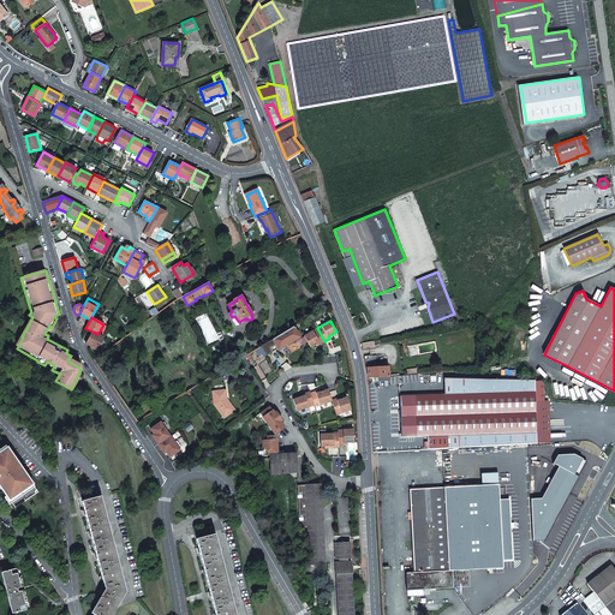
[(279,336),(256,350),(260,356),(264,352),(267,356),(279,348),(280,350),(300,338),(294,327),(279,336)]
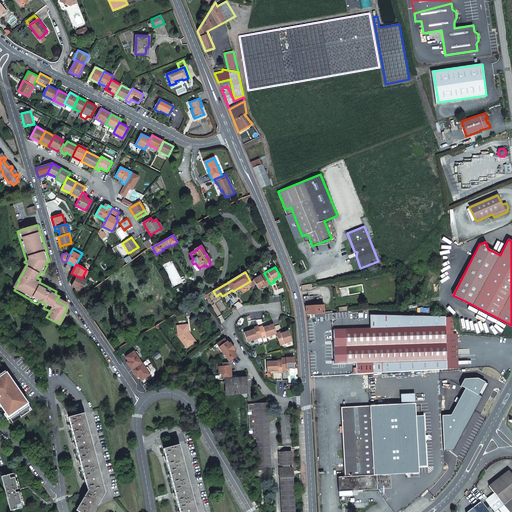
[(264,273),(253,280),(259,289),(266,285),(266,286),(270,284),(264,273)]
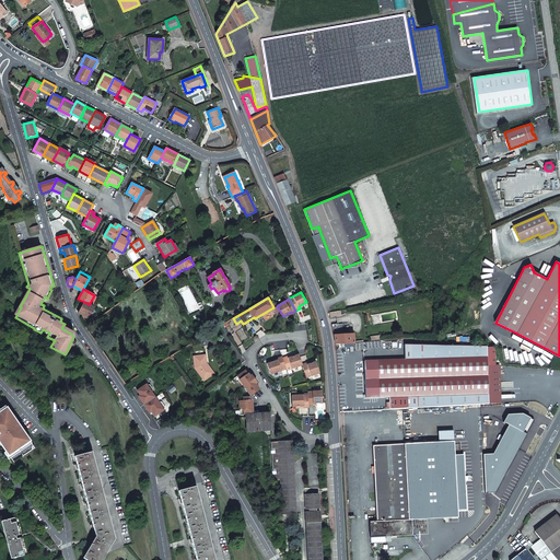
[(88,318),(94,307),(89,304),(84,302),(78,313),(88,318)]
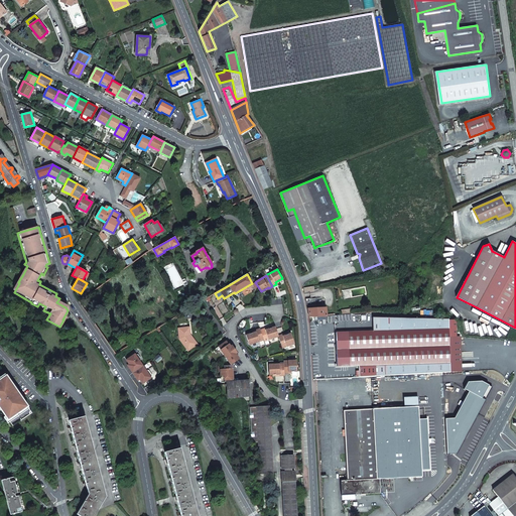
[(39,284),(56,293),(57,292),(41,284),(42,282),(40,281),(39,284)]
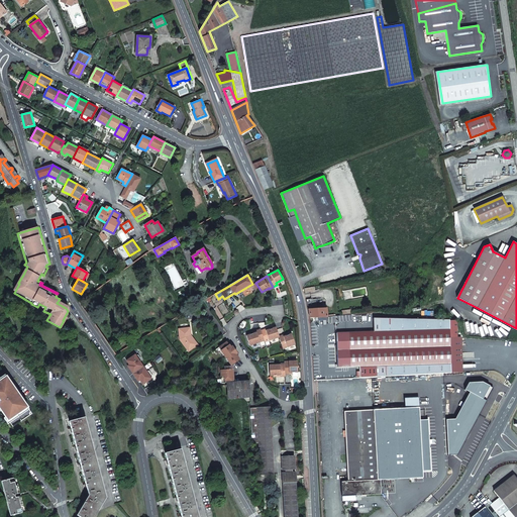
[(308,309),(310,318),(327,317),(326,308),(308,309)]
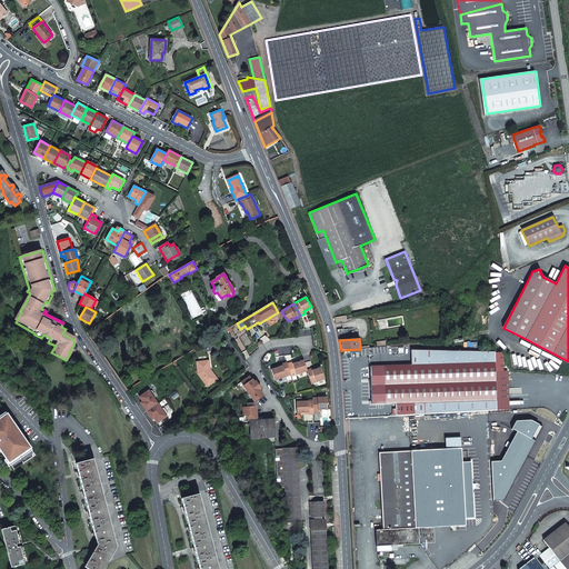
[(427,402),(427,413),(497,410),(495,352),(418,350),(418,366),(411,366),(370,367),(371,403),(412,402),(427,402)]
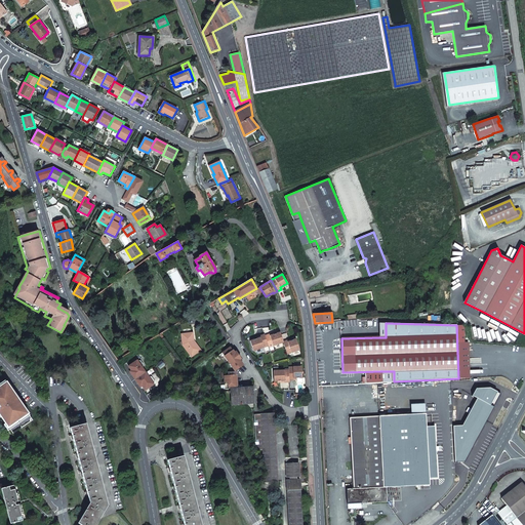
[(193,332),(182,333),(183,345),(192,357),(201,350),(194,340),(193,340),(192,338),(194,338),(193,332)]
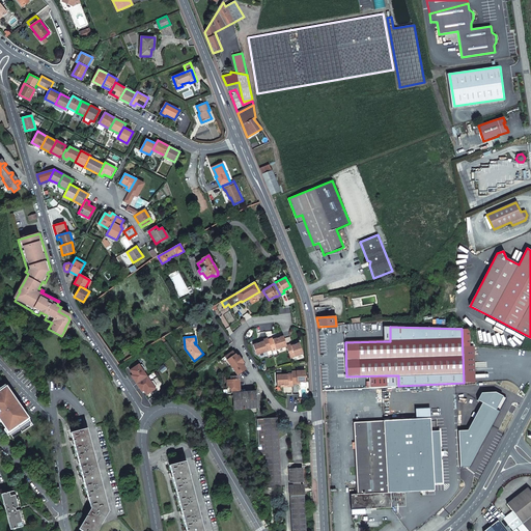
[(276,337),(268,339),(272,350),(272,351),(286,346),(286,345),(283,336),(280,337),(277,338),(276,337)]
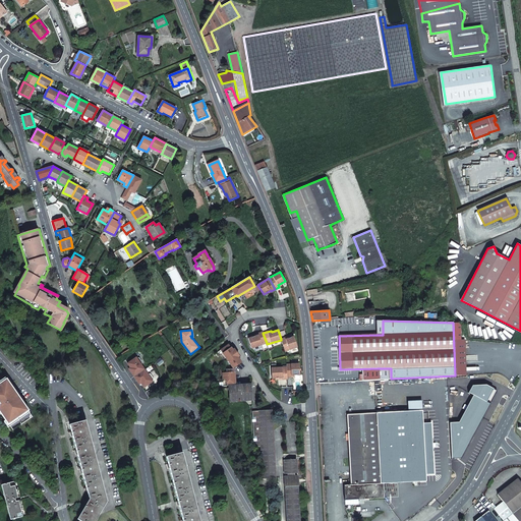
[(254,336),(248,338),(251,348),(267,343),(263,333),(263,332),(254,335),(254,336)]
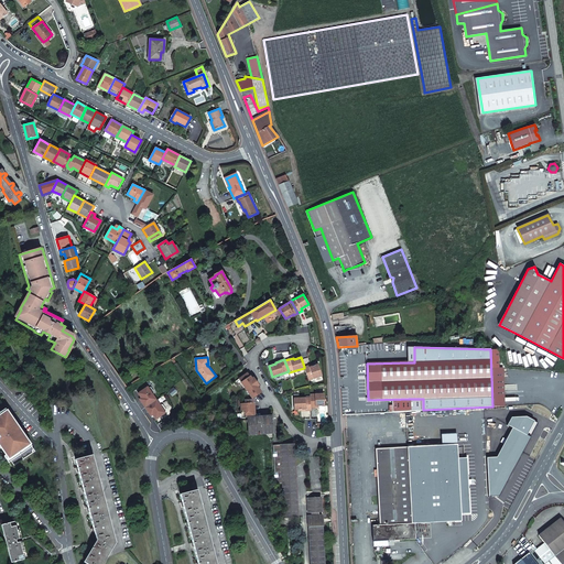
[(308,366),(304,367),(304,368),(308,380),(322,376),(317,365),(313,366),(310,367),(308,366)]
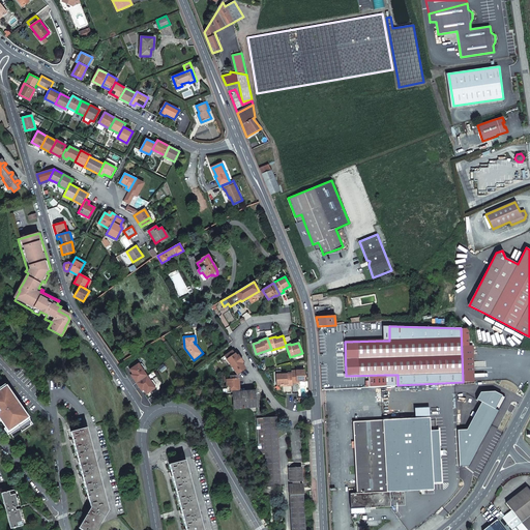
[(237,356),(233,351),(225,356),(237,375),(238,375),(245,370),(242,363),(237,356)]
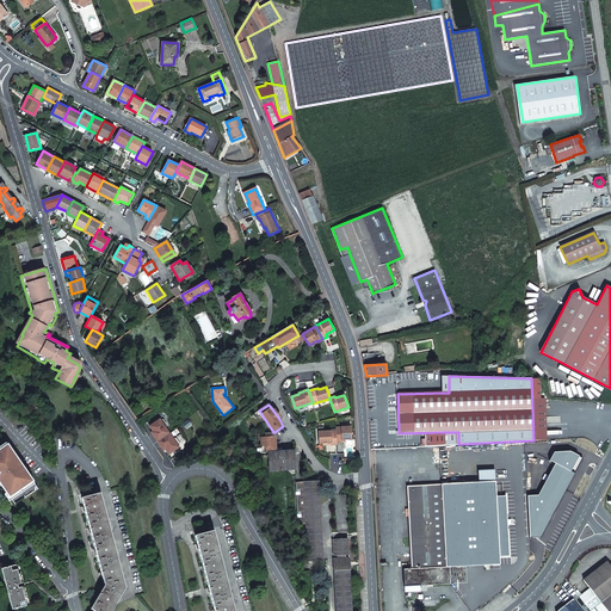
[(337,433),(337,444),(341,444),(341,442),(346,442),(352,442),(351,429),(337,430),(337,433)]
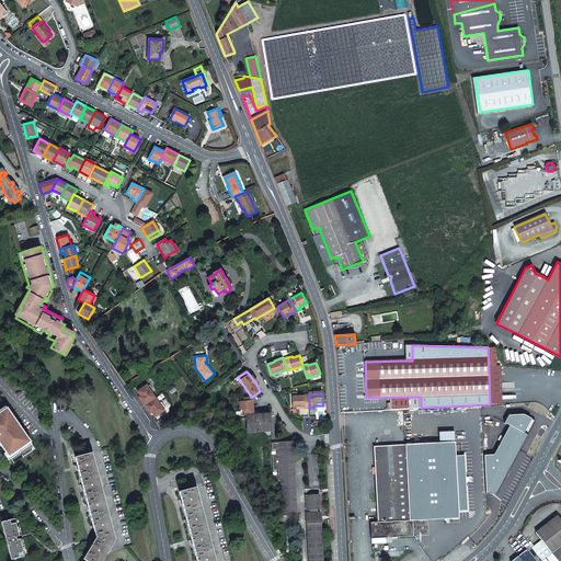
[(421,397),(407,397),(408,409),(421,408),(421,397)]
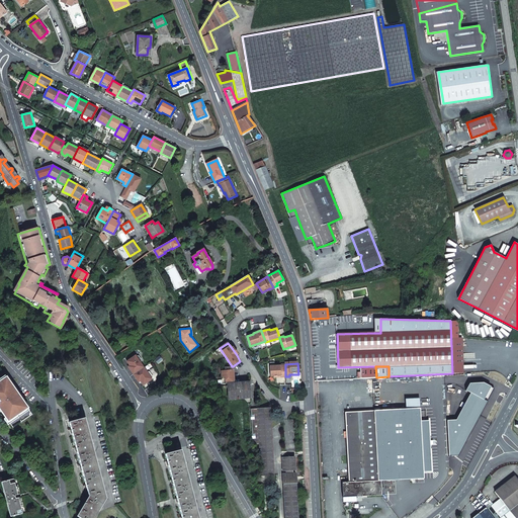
[(285,376),(285,367),(270,367),(270,377),(273,377),(276,377),(276,378),(285,378),(285,376)]
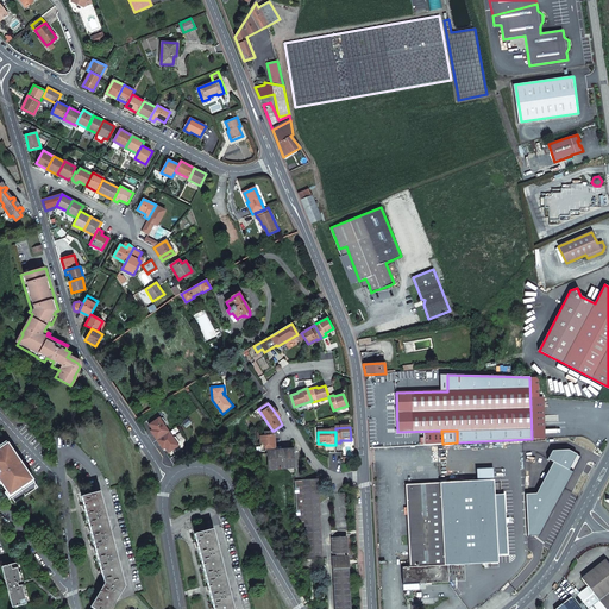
[(261,437),(261,439),(261,452),(268,452),(275,451),(274,435),(261,437)]
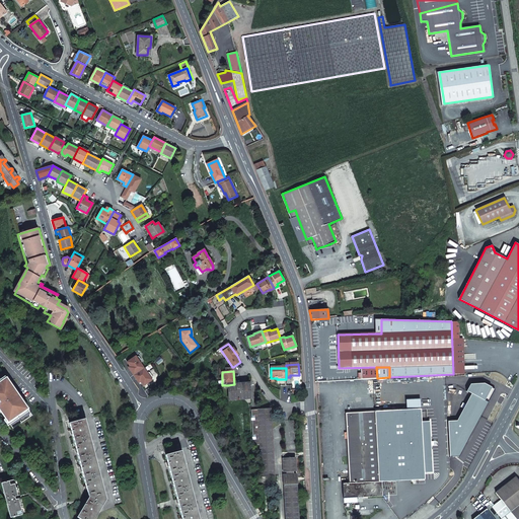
[(30,415),(4,375),(0,377),(0,410),(11,427),(30,415)]
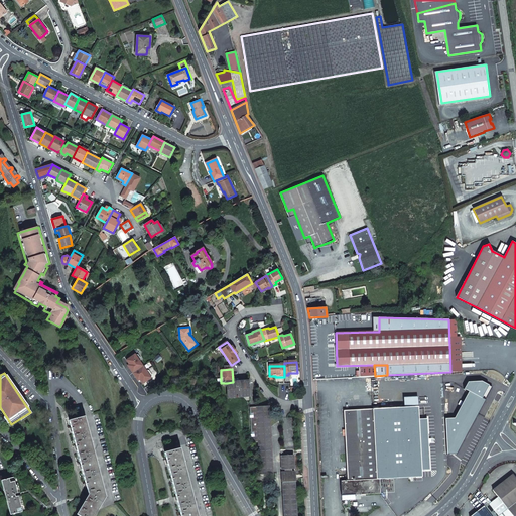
[(233,382),(227,383),(228,397),(250,395),(248,381),(233,382)]
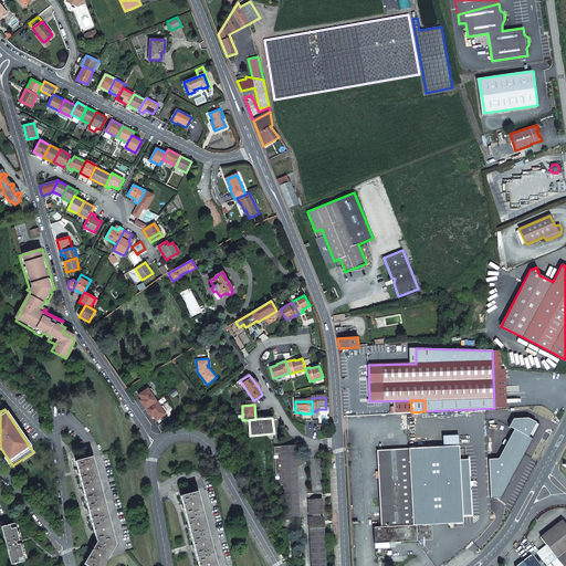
[(299,520),(294,446),(282,447),(274,447),(276,485),(284,484),(286,520),(299,520)]
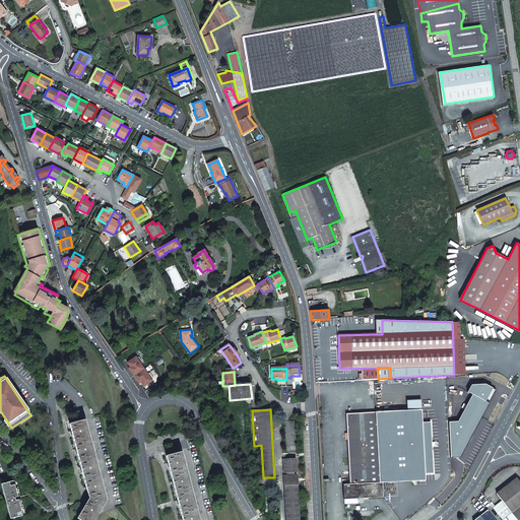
[(343,484),(344,499),(383,497),(382,482),(426,480),(426,474),(434,473),(431,421),(423,423),(421,409),(346,413),(350,484),(343,484)]
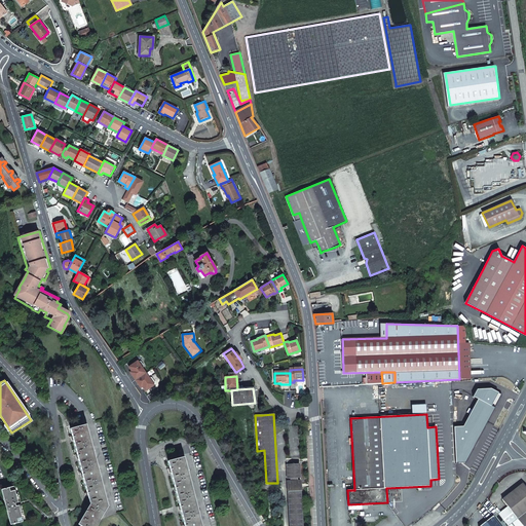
[(70,428),(72,437),(73,441),(77,455),(78,459),(82,475),(83,478),(87,493),(88,496),(90,504),(86,511),(84,514),(78,525),(80,525),(96,525),(108,506),(86,424),(70,428)]
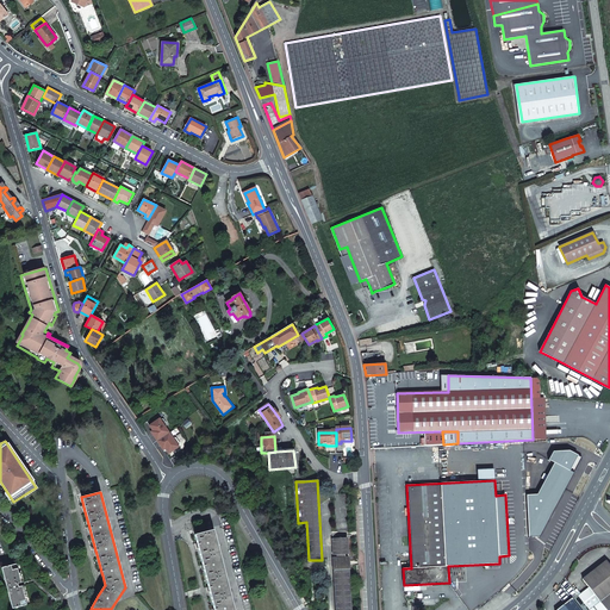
[(204,570),(209,587),(210,591),(215,609),(234,609),(213,530),(194,535),(197,543),(198,548),(203,566),(204,570)]
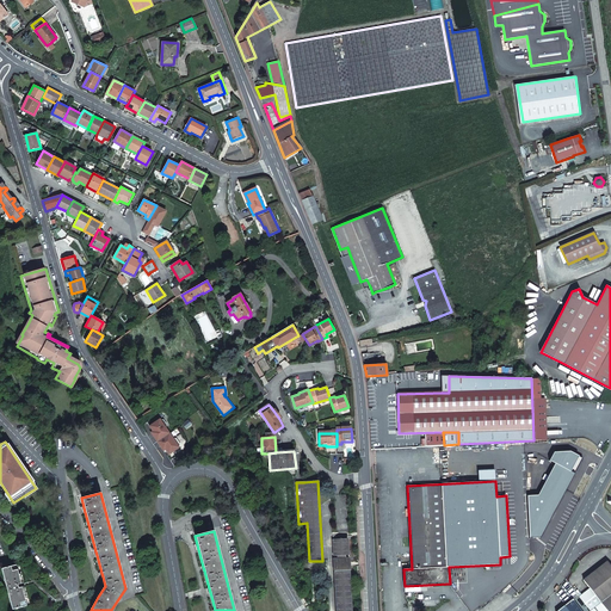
[(333,560),(334,571),(335,571),(337,610),(350,610),(349,559),(346,559),(346,555),(349,555),(347,538),(333,539),(334,556),(339,555),(339,559),(333,560)]
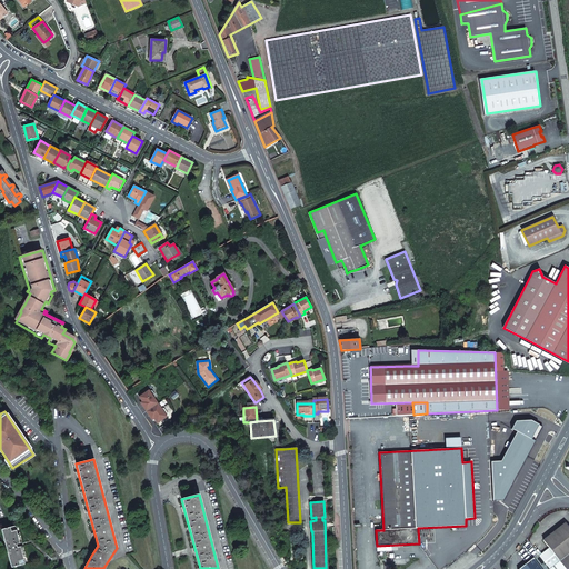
[(549,568),(568,552),(568,527),(565,522),(543,540),(549,548),(539,556),(549,568)]
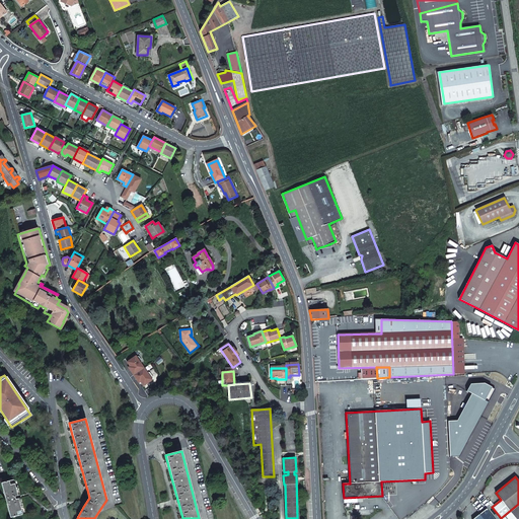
[(1,483),(10,518),(22,515),(20,507),(21,507),(20,503),(19,503),(16,492),(17,492),(16,488),(15,488),(13,479),(1,483)]
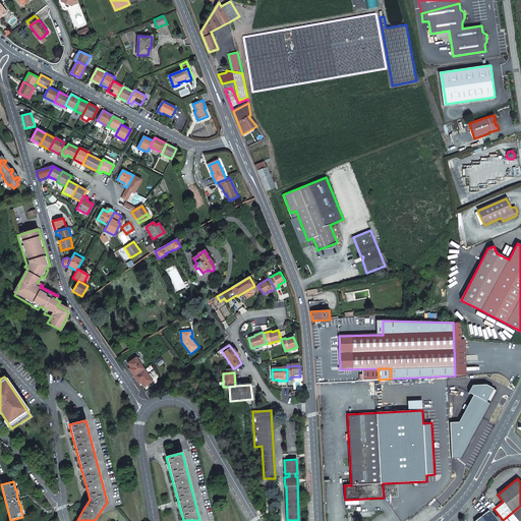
[(520,520),(520,506),(503,520),(520,520)]
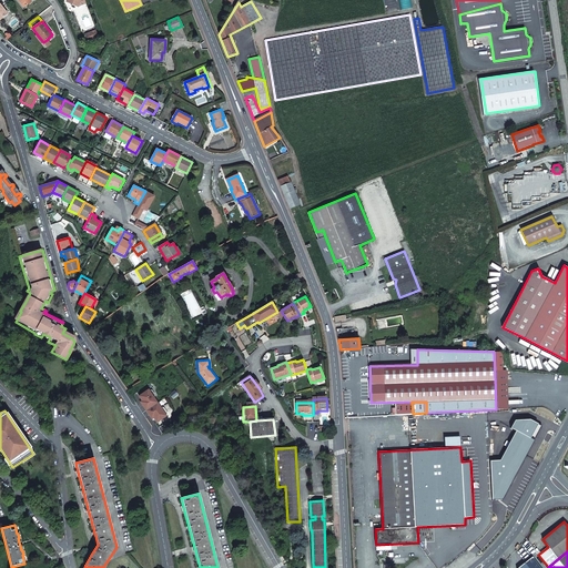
[(539,567),(531,557),(517,567),(539,567)]
